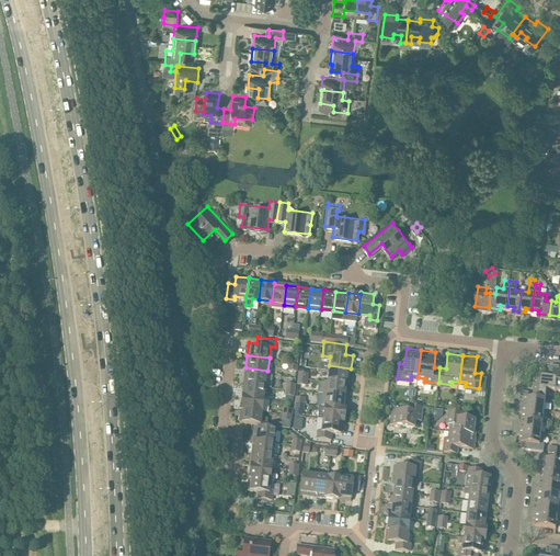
[(298,374),(308,375),(309,370),(308,370),(309,365),(300,364),(299,369),(299,367),(298,374)]
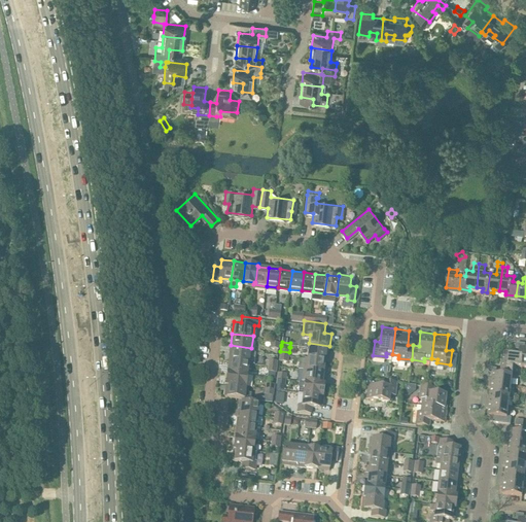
[(308,354),(328,357),(329,346),(309,343),(308,354)]
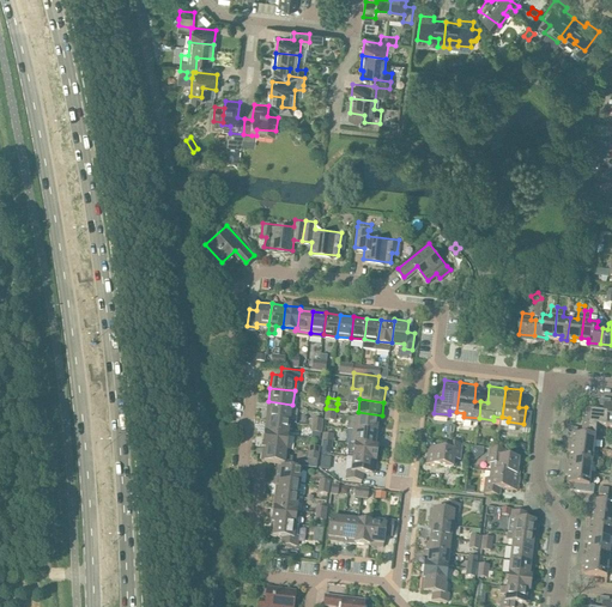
[(291,418),(292,405),(268,401),(267,416),(291,418)]
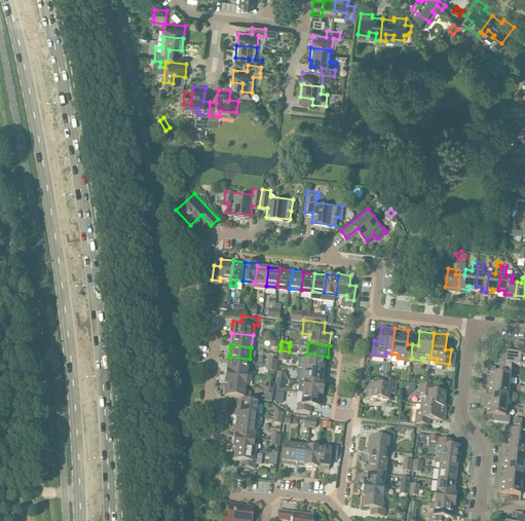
[(518,361),(519,349),(503,347),(501,359),(514,361),(518,361)]
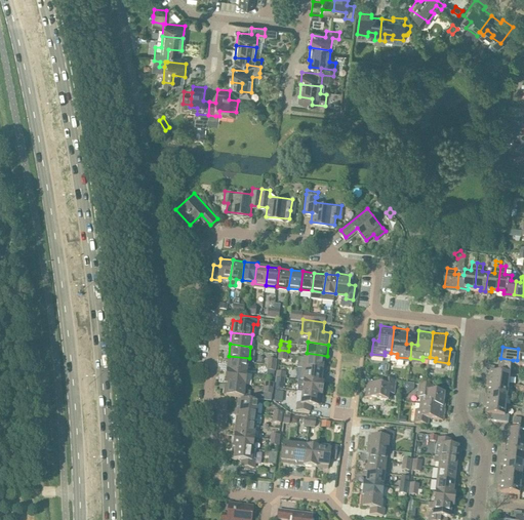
[(298,364),(303,364),(323,367),(324,356),(327,357),(327,356),(307,353),(304,353),(304,354),(299,354),(298,364)]
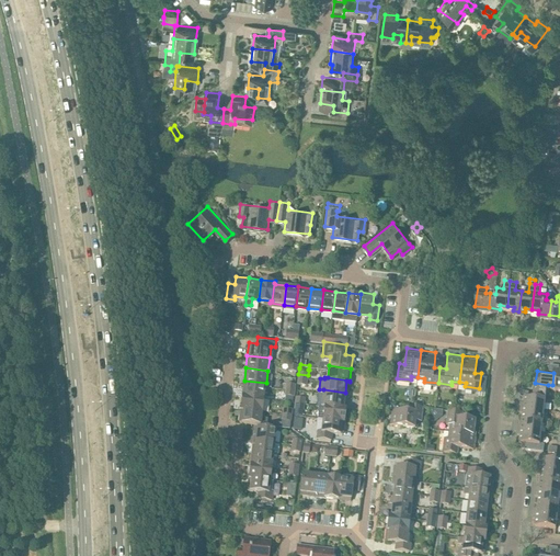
[(271,383),(266,383),(244,381),(242,393),(265,396),(265,389),(270,389),(271,383)]
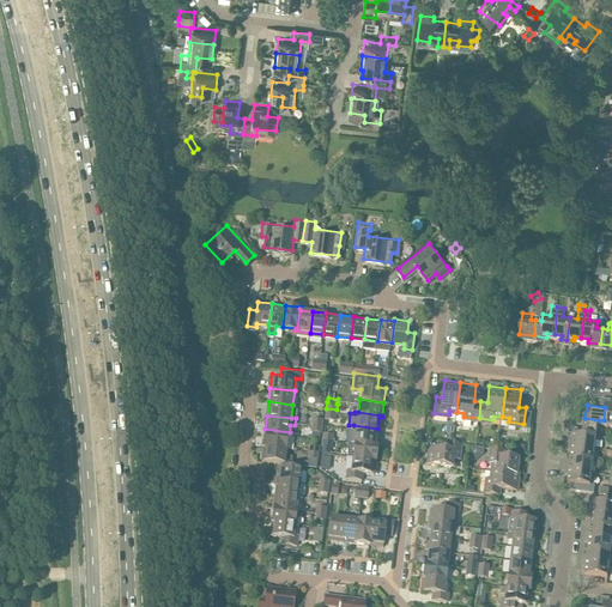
[(598,431),(599,420),(585,418),(583,430),(598,431)]
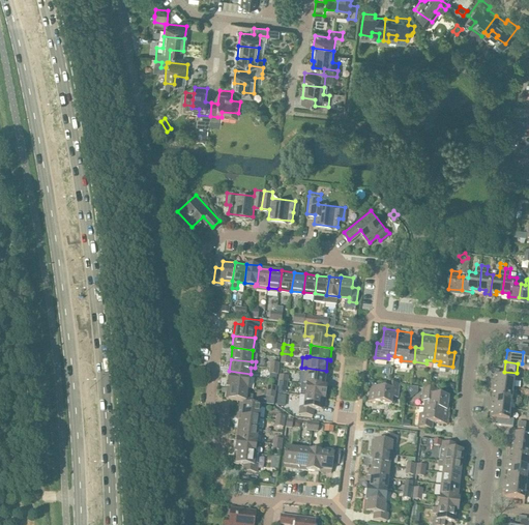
[(325,381),(326,371),(305,368),(303,380),(327,382),(327,381),(325,381)]
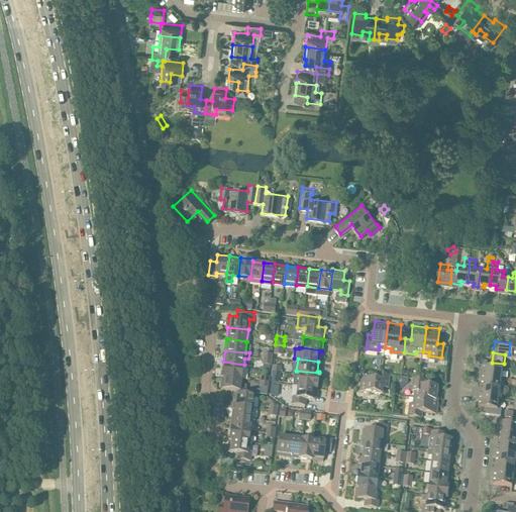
[(242,376),(244,365),(223,362),(222,374),(242,376)]
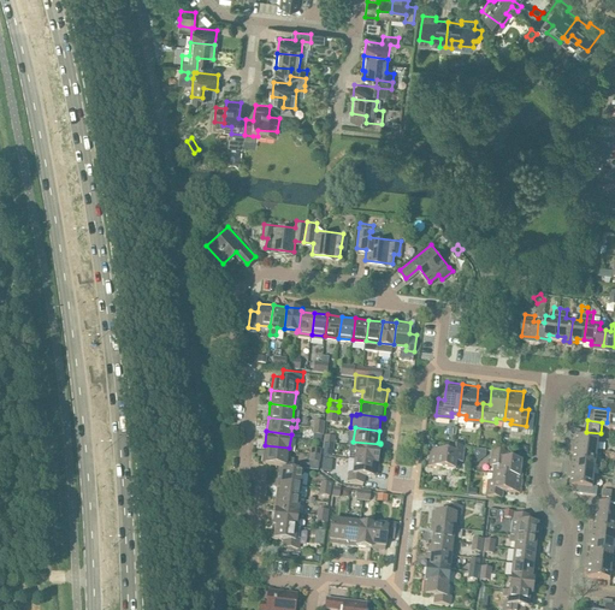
[(586,432),(581,431),(578,431),(577,438),(573,437),(572,443),(599,446),(601,433),(586,432)]
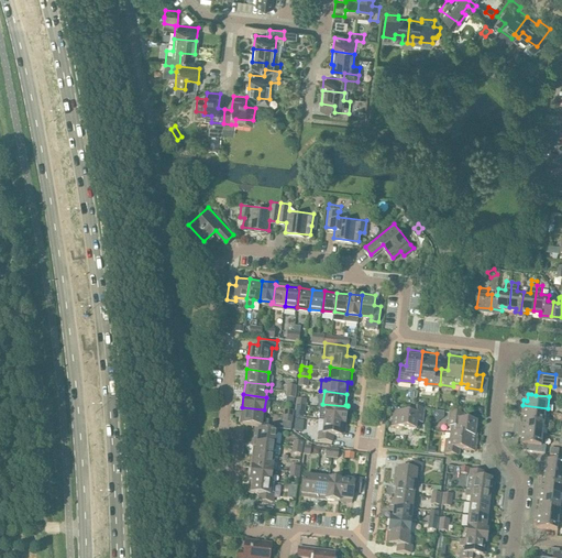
[(423,419),(426,405),(410,403),(409,409),(394,407),(392,423),(419,426),(420,418),(423,419)]
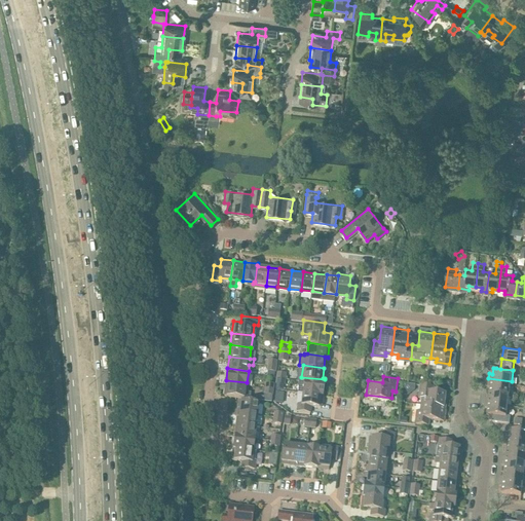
[(324,392),(325,379),(301,377),(301,378),(299,377),(298,388),(302,389),(302,388),(324,392)]
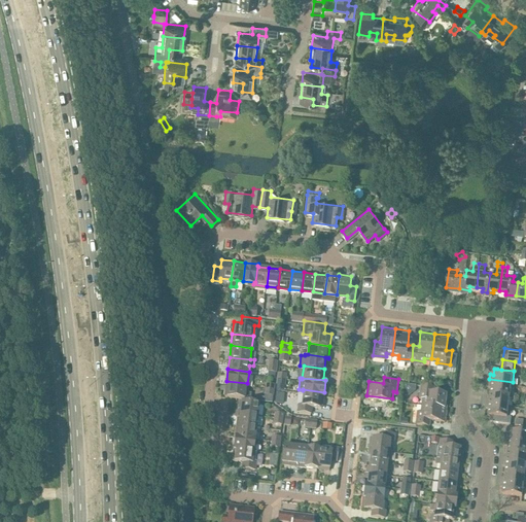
[(511,392),(513,382),(489,379),(489,383),(492,384),(492,390),(511,392)]
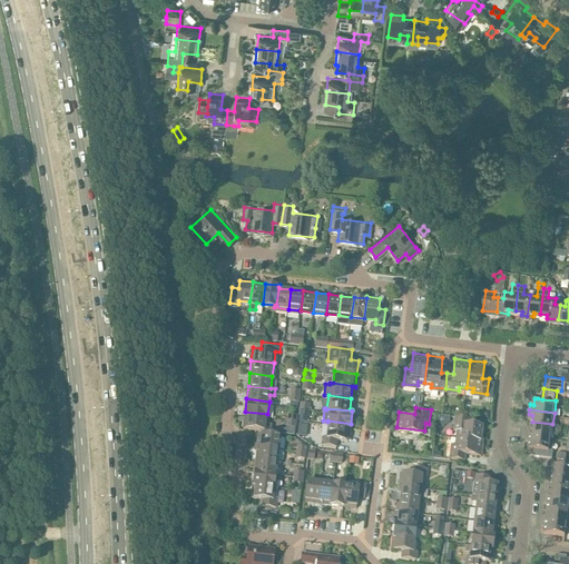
[(450,412),(439,411),(437,422),(443,423),(450,417),(450,412)]
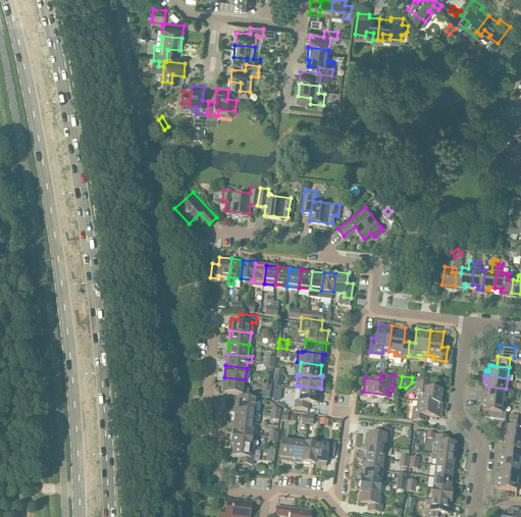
[(245,385),(245,379),(224,377),(222,389),(248,392),(249,385),(245,385)]
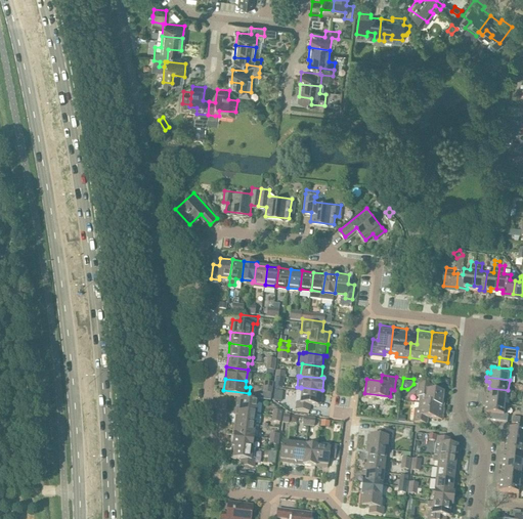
[(420,399),(444,402),(445,388),(431,387),(432,381),(419,379),(418,392),(421,392),(420,399)]
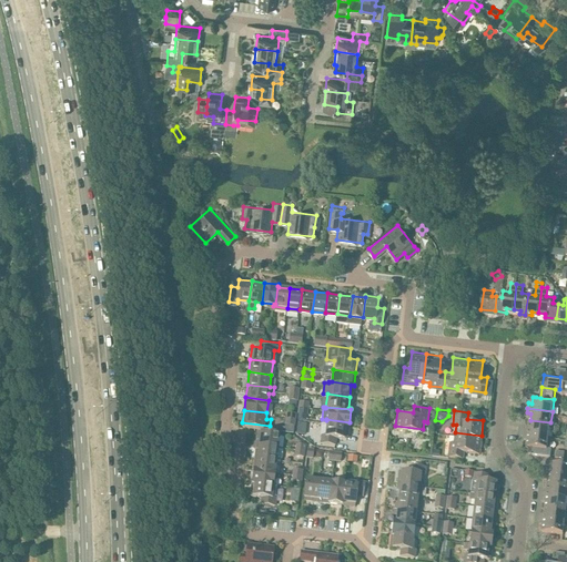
[(297,418),(296,429),(297,429),(306,430),(307,419),(299,418),(297,418)]
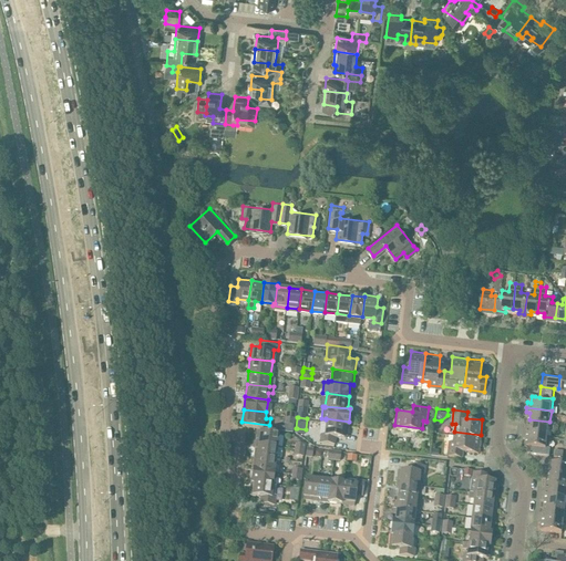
[(349,422),(326,418),(326,419),(325,430),(321,430),(320,438),(336,440),(337,434),(348,435),(349,422)]
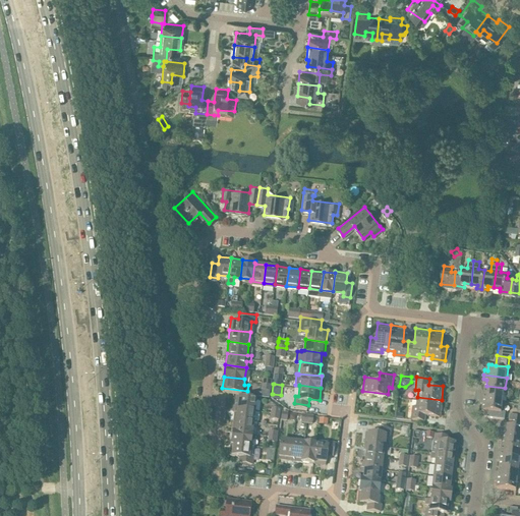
[(504,398),(505,388),(486,386),(485,391),(481,391),(481,395),(504,398)]
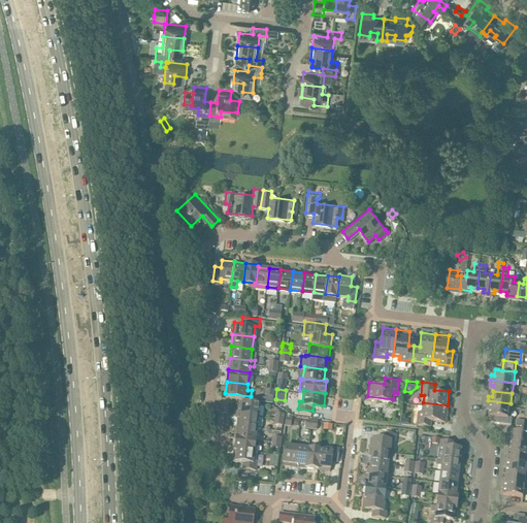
[(238,410),(260,413),(261,400),(240,398),(238,410)]
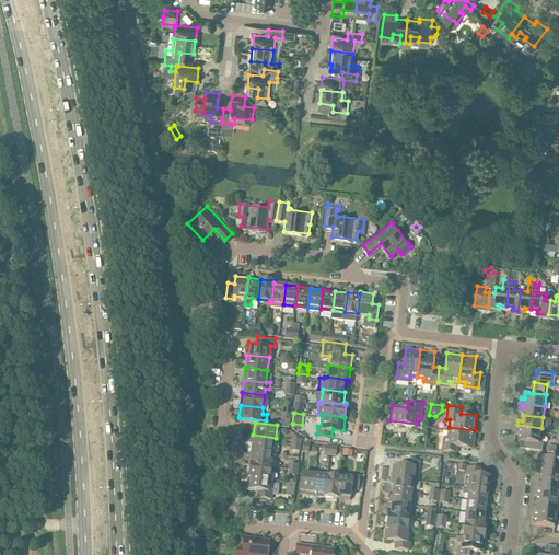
[(540,439),(542,428),(517,425),(516,429),(521,430),(520,437),(526,438),(525,444),(544,447),(544,439),(540,439)]
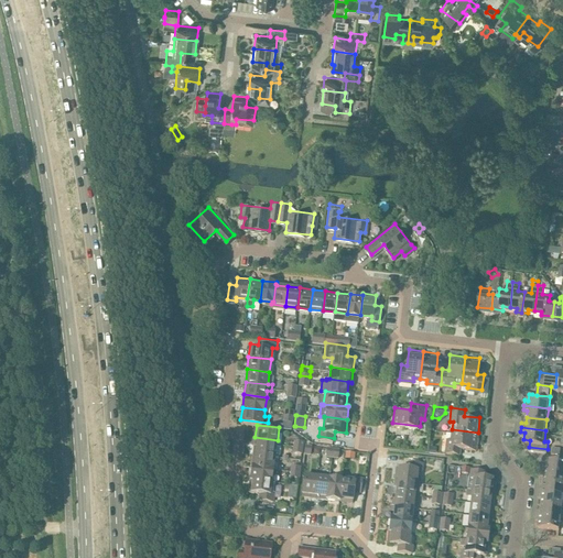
[(476,447),(478,433),(452,429),(452,436),(447,436),(446,449),(461,451),(461,445),(476,447)]
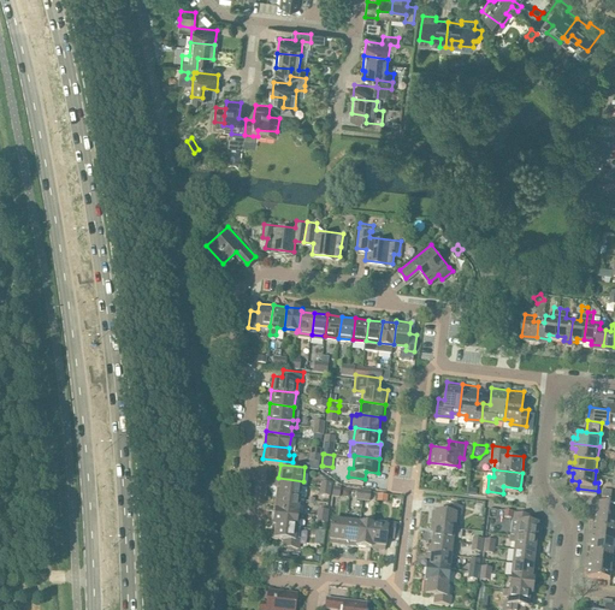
[(307,481),(303,481),(278,478),(277,492),(301,495),(305,496),(306,493),(307,484),(307,481)]
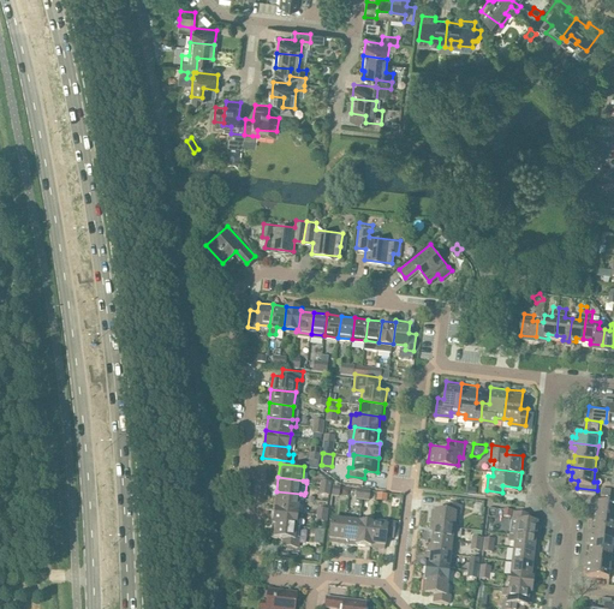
[(299,508),(300,494),(276,491),(275,506),(299,508)]
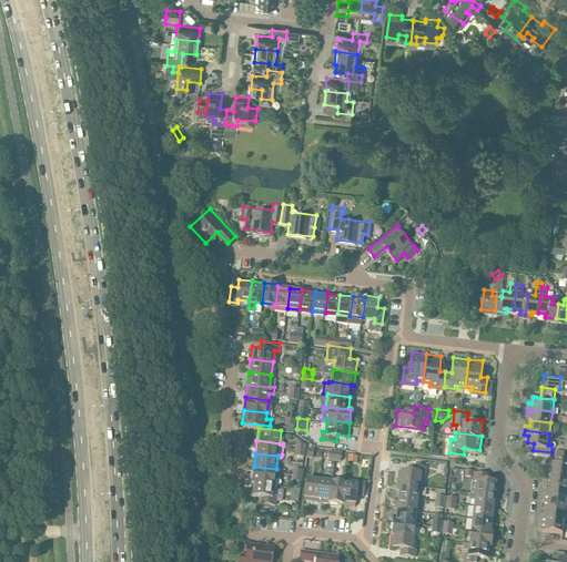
[(546,470),(566,472),(566,460),(552,458),(550,465),(546,465),(546,470)]
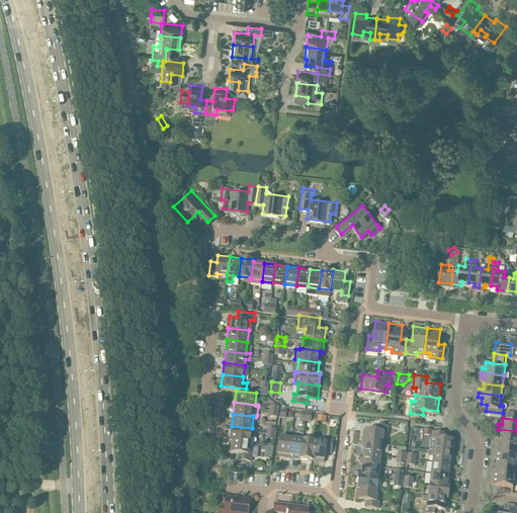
[(382,440),(383,429),(388,429),(389,423),(375,421),(374,428),(364,426),(363,439),(366,439),(366,438),(382,440)]
